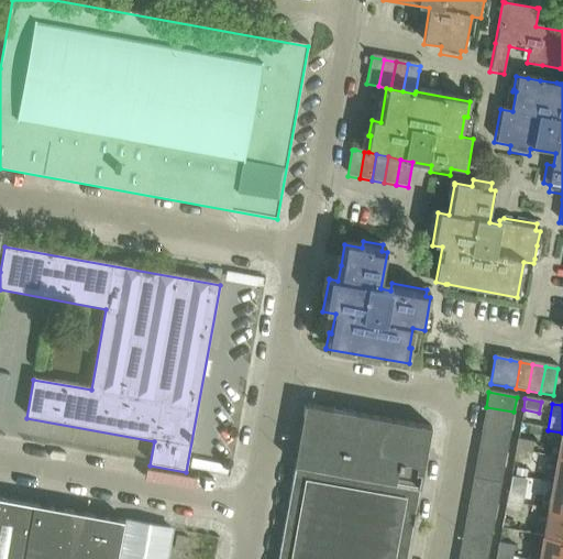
[(306,406),(277,558),(407,558),(431,429),(306,406)]
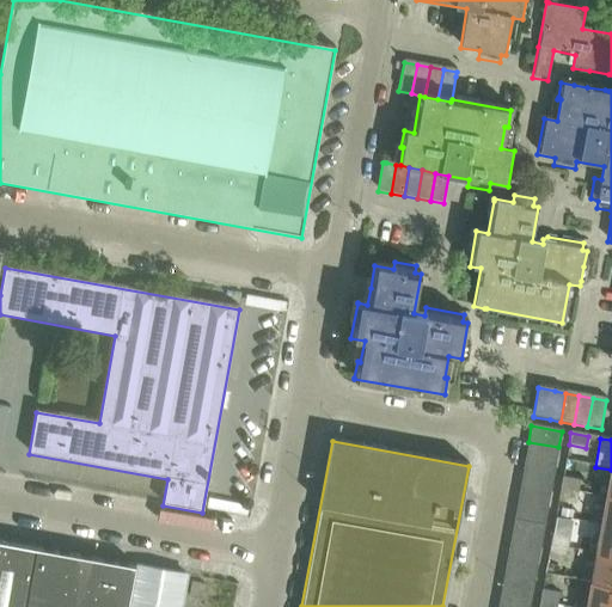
[(526,458),(556,463),(558,447),(528,442),(526,458)]
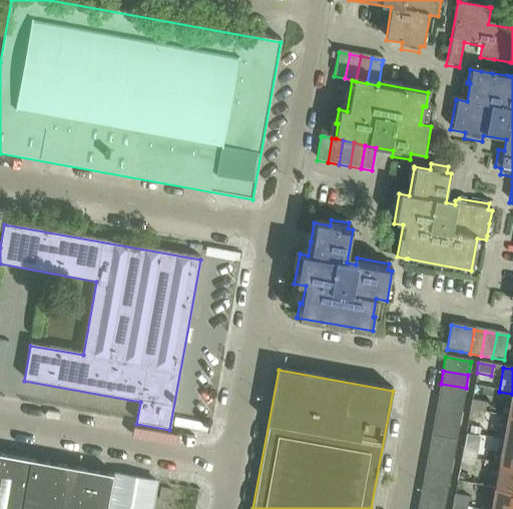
[(441,384),(438,397),(464,402),(466,388),(441,384)]
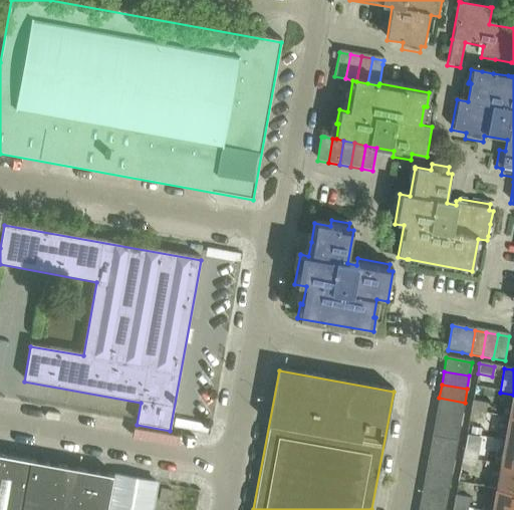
[(439,398),(437,411),(462,416),(465,403),(439,398)]
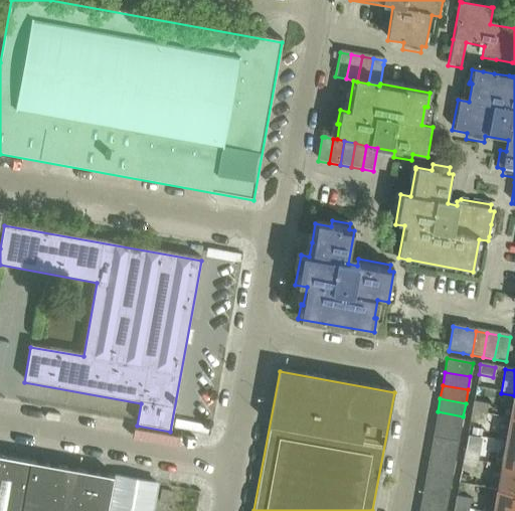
[(474,402),(472,412),(486,415),(488,405),(474,402)]
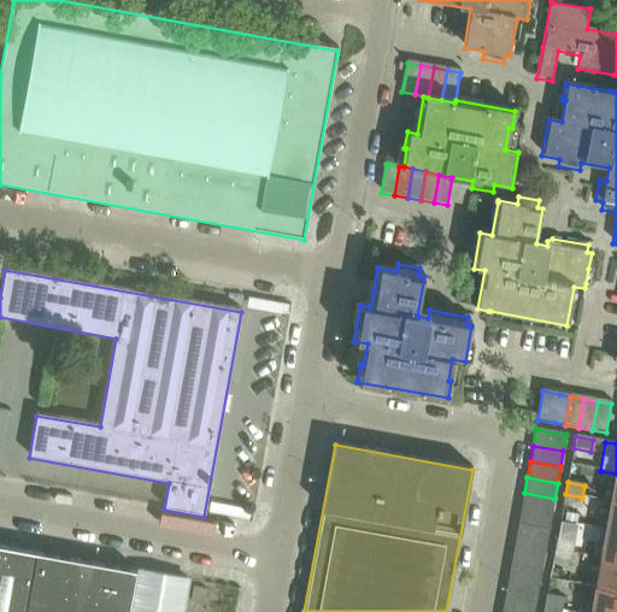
[(524,493),(522,508),(552,515),(554,499),(524,493)]
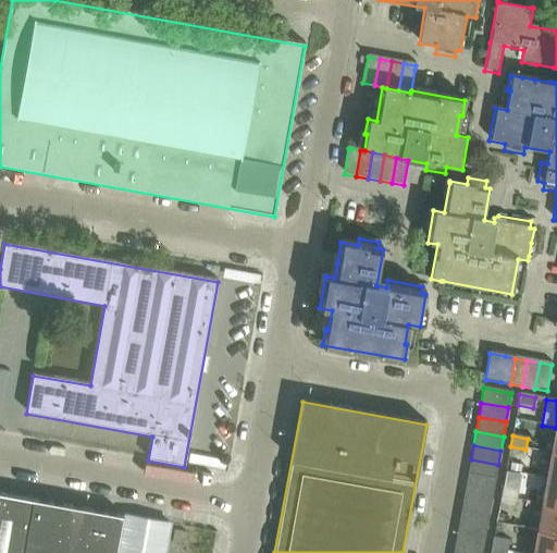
[(523,461),(525,450),(510,446),(508,457),(523,461)]
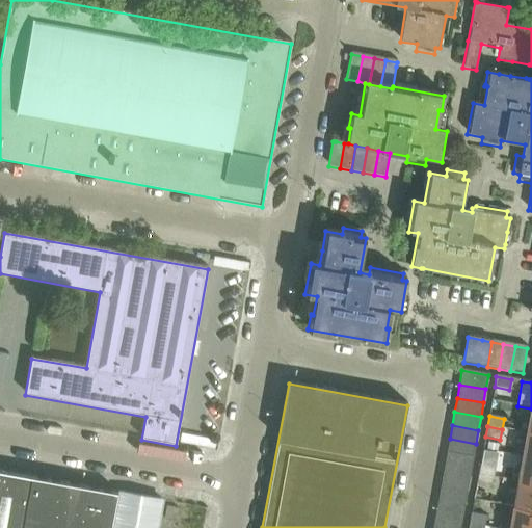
[(531,434),(526,433),(522,458),(531,459),(531,434)]
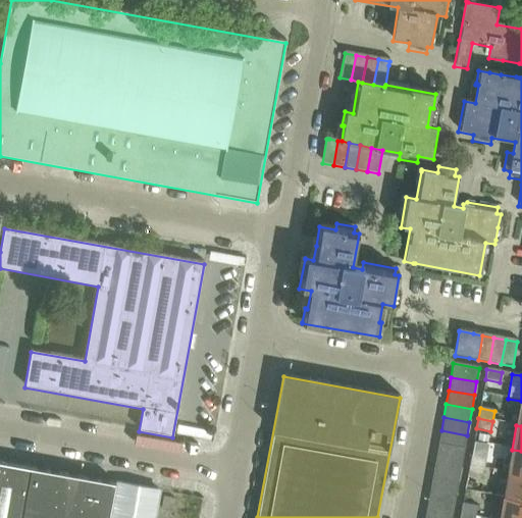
[(441,430),(438,444),(465,449),(467,435),(441,430)]
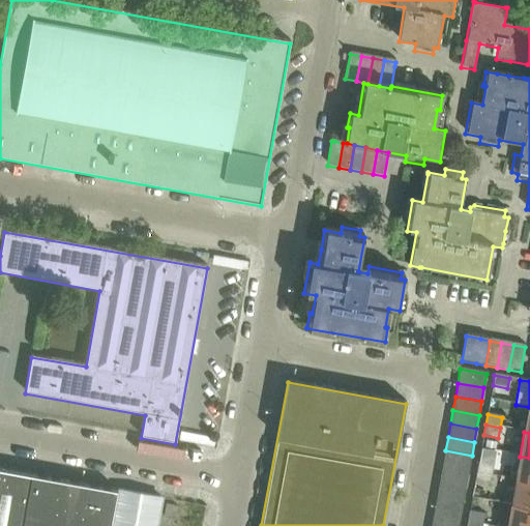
[(445,450),(443,465),(469,469),(472,456),(445,450)]
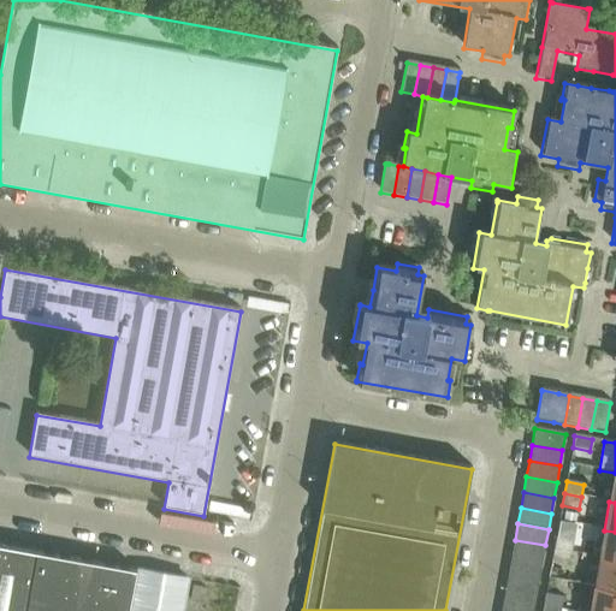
[(615,532),(604,531),(599,559),(615,562),(615,532)]
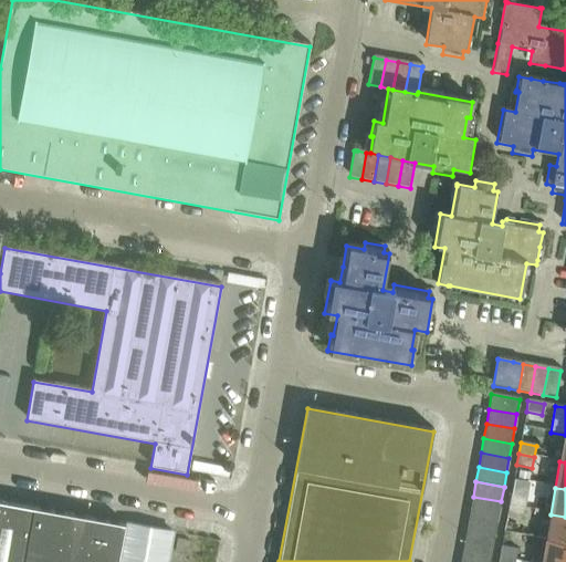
[(511,496),(510,507),(525,509),(527,499),(511,496)]
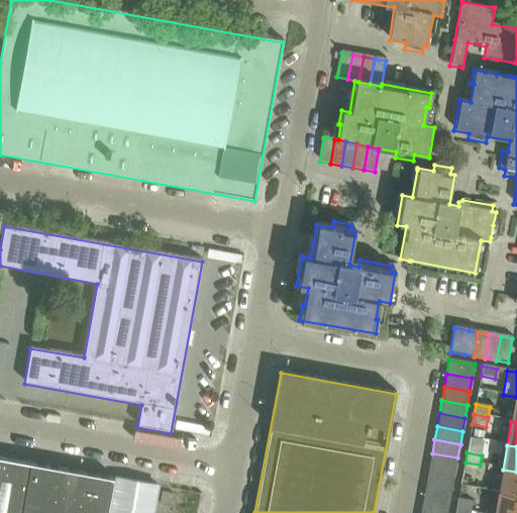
[(432,453),(429,467),(455,471),(457,457),(432,453)]
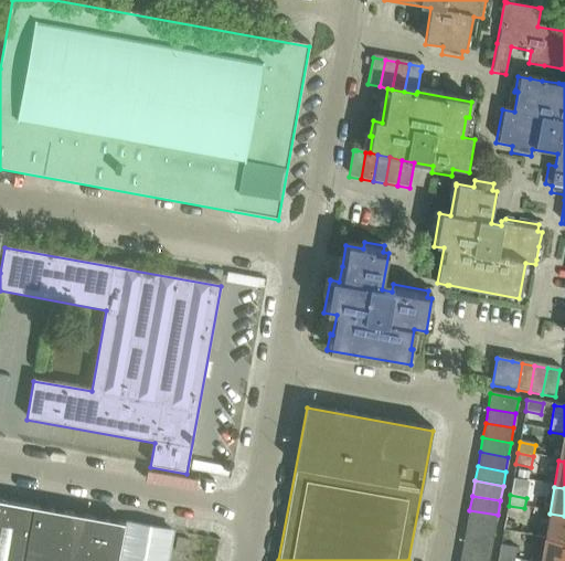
[(25,560),(35,508),(0,501),(0,560),(25,560)]
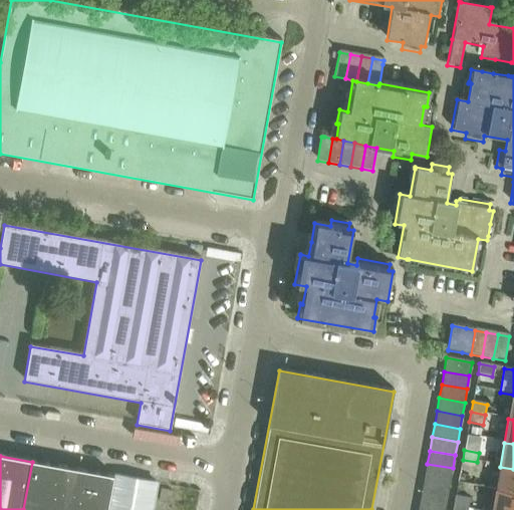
[(475,472),(477,462),(463,460),(461,470),(475,472)]
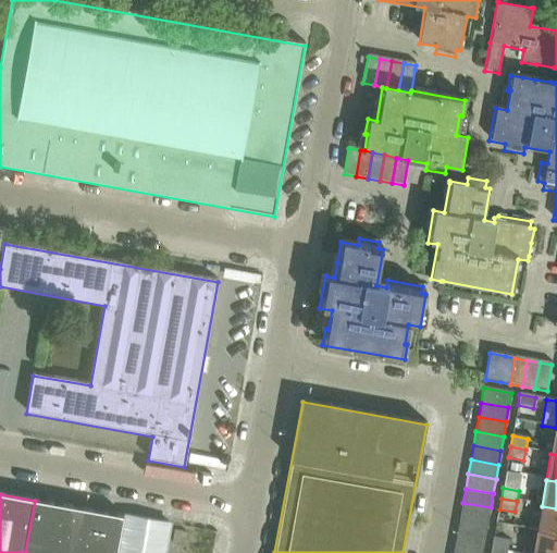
[(72,552),(81,510),(35,501),(25,552),(72,552)]
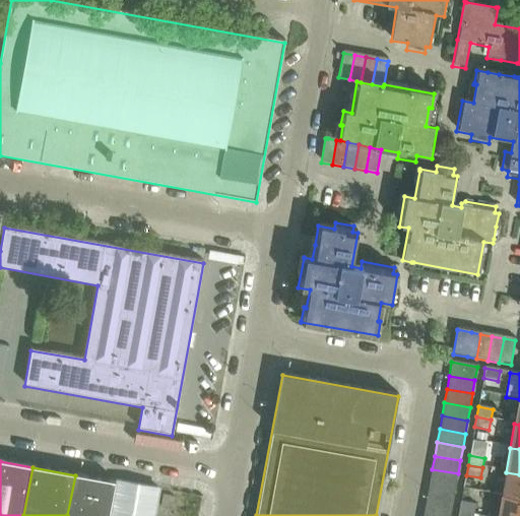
[(432,469),(430,482),(455,487),(458,473),(432,469)]
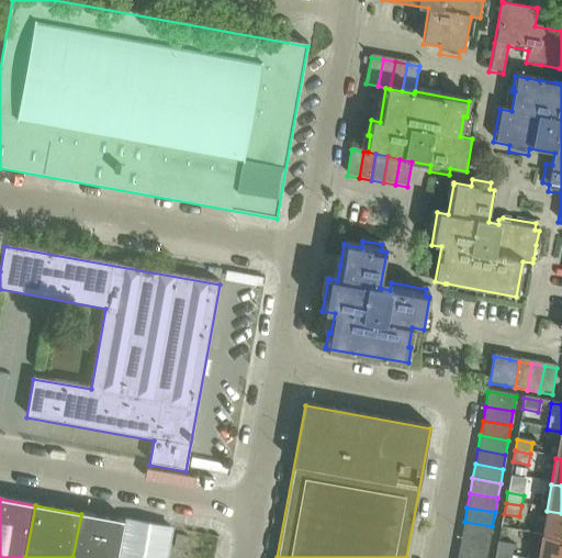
[(561,513),(547,511),(541,536),(561,539),(561,513)]
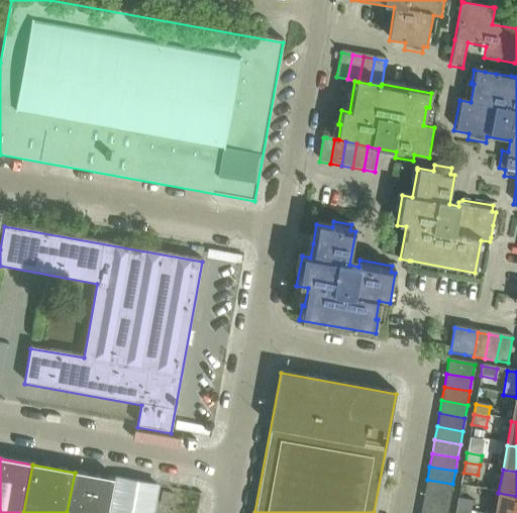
[(108,512),(114,480),(75,473),(67,512),(108,512)]
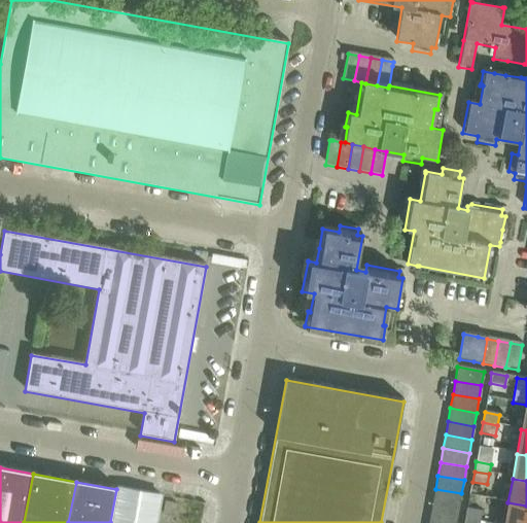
[(155,522),(161,497),(118,489),(112,522),(155,522)]
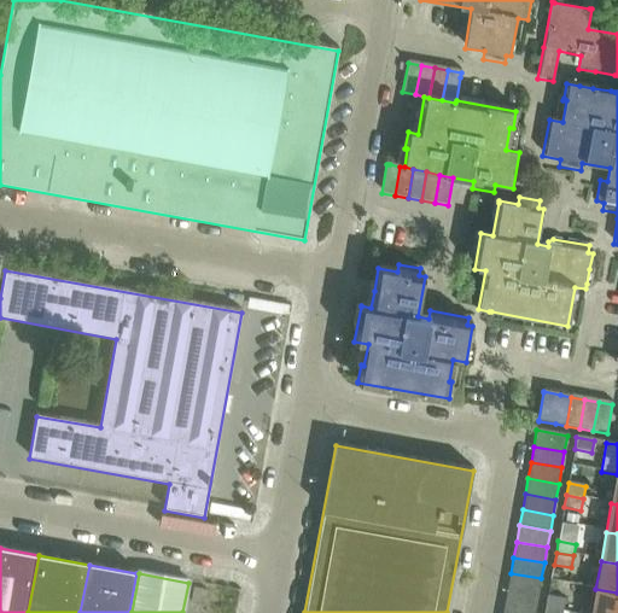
[(511,573),(508,589),(538,595),(541,578),(511,573)]
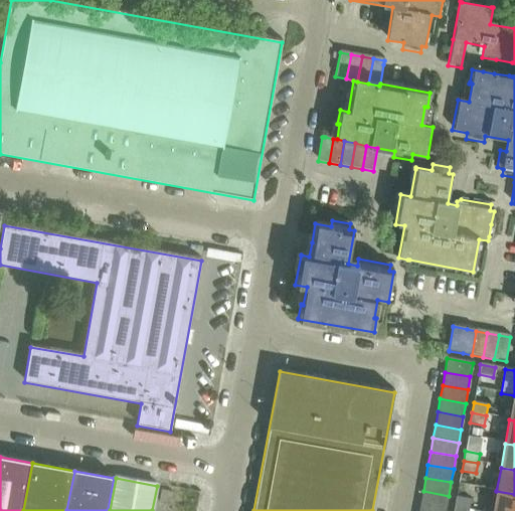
[(423,491),(420,504),(447,509),(449,496),(423,491)]
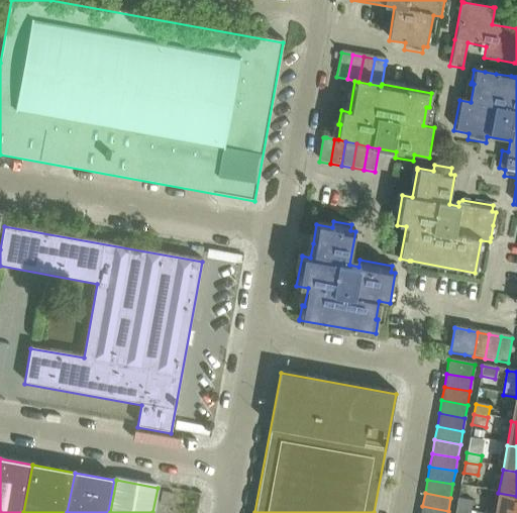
[(516,512),(516,496),(498,493),(495,512),(516,512)]
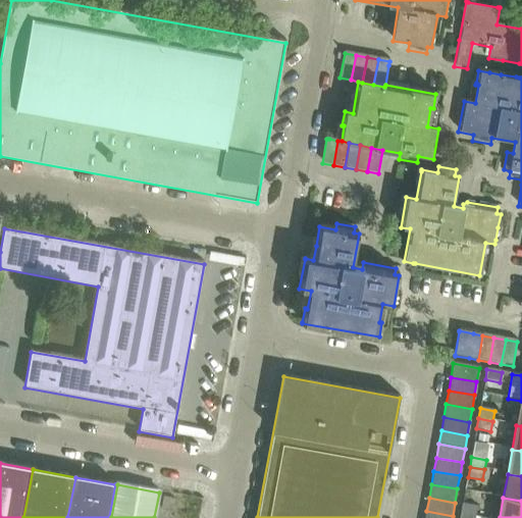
[(463,505),(461,515),(470,517),(475,517),(477,508),(463,505)]
